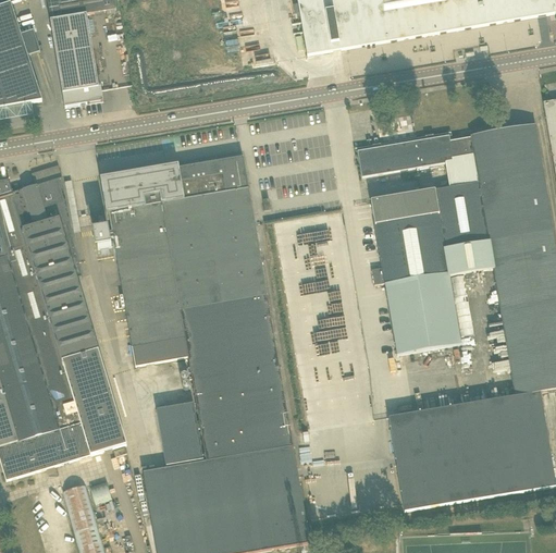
[(0,105),(41,98),(10,1),(13,0),(0,0),(0,105)]
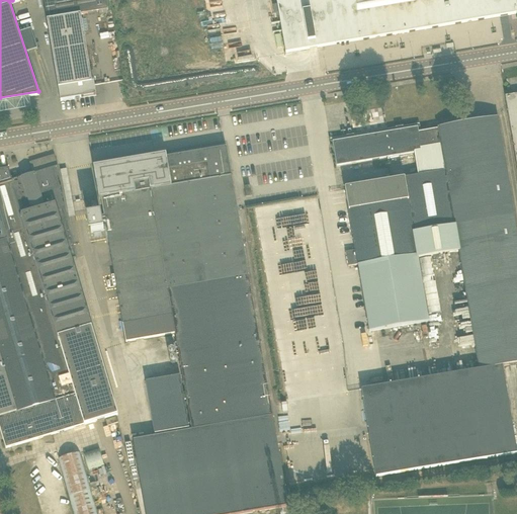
[(91,79),(80,11),(106,7),(106,6),(105,0),(42,0),(46,17),(60,98),(95,92),(93,78),(91,79)]
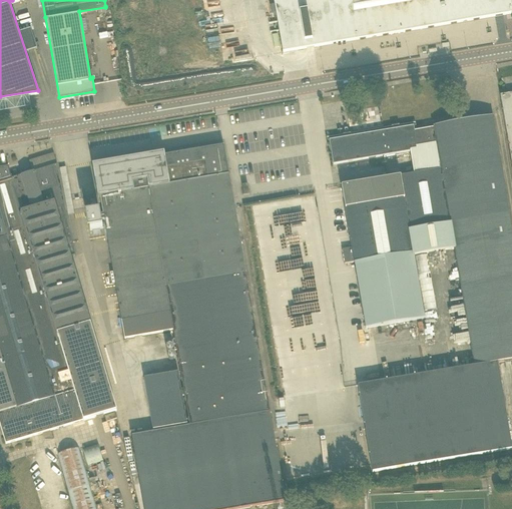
[(274,0),(282,49),(468,17),(511,9),(511,0),(274,0)]
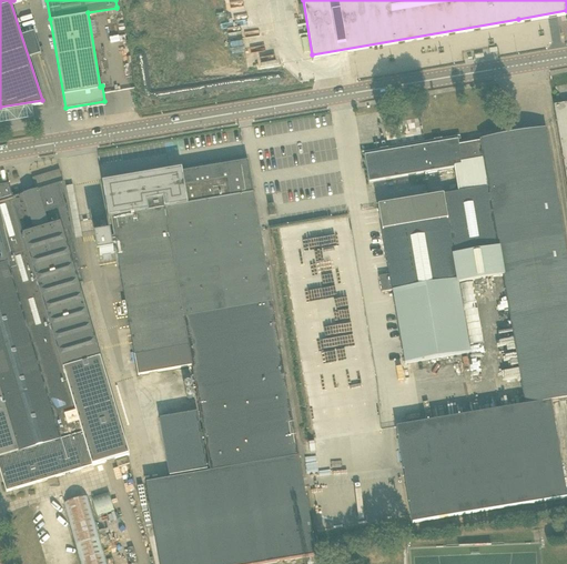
[(566,99),(560,101),(553,102),(566,184),(566,99)]
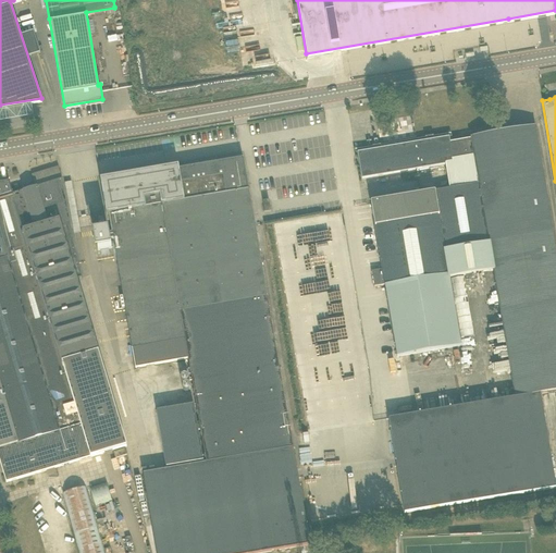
[(470,133),(470,135),(473,152),(478,180),(489,240),(493,266),(515,394),(539,390),(555,386),(555,252),(534,122),(470,133)]
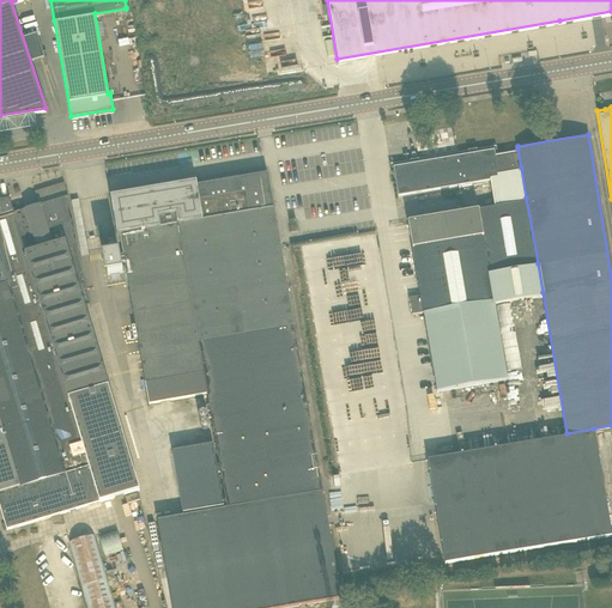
[(413,156),(407,157),(408,160),(393,163),(398,192),(498,175),(497,171),(521,168),(517,149),(495,152),(494,146),(414,159),(413,156)]
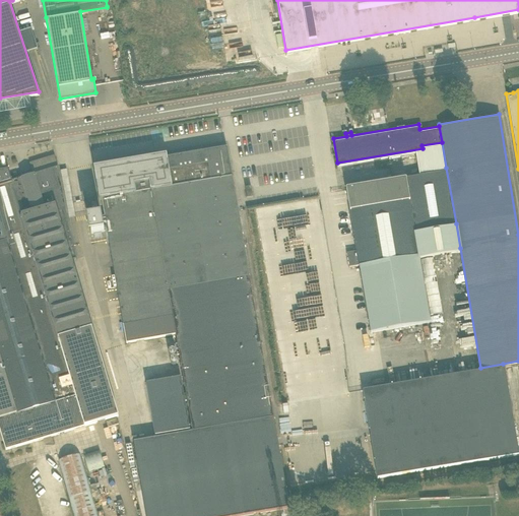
[(99,196),(101,195),(104,212),(87,215),(90,230),(106,227),(122,322),(172,313),(191,429),(133,439),(146,515),(220,515),(288,505),(276,434),(275,428),(232,173),(231,173),(225,144),(93,167),(99,196)]
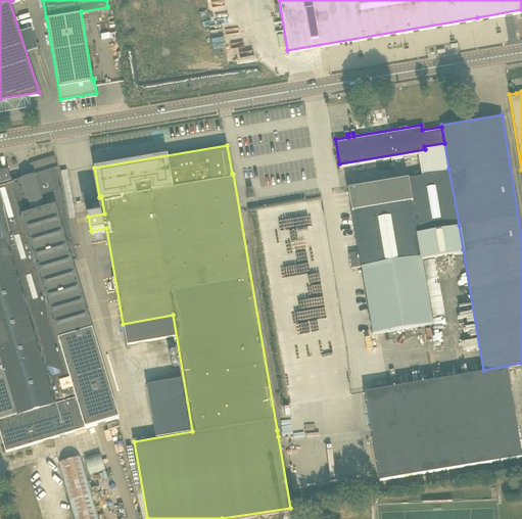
[(53,152),(29,159),(32,171),(56,163),(53,152)]
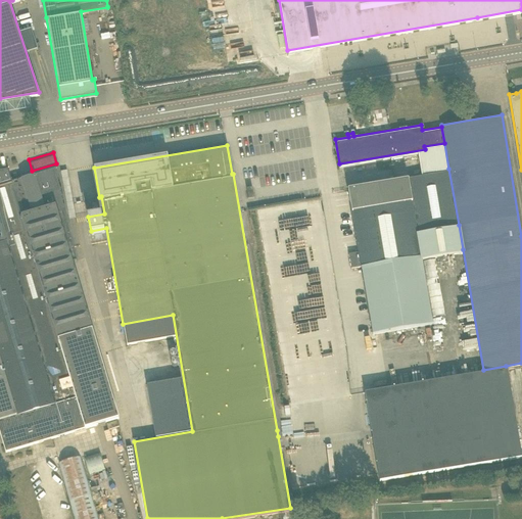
[(0,432),(5,449),(34,440),(117,415),(92,327),(72,257),(76,256),(68,230),(64,206),(60,174),(57,164),(11,178),(7,166),(0,167),(0,432)]
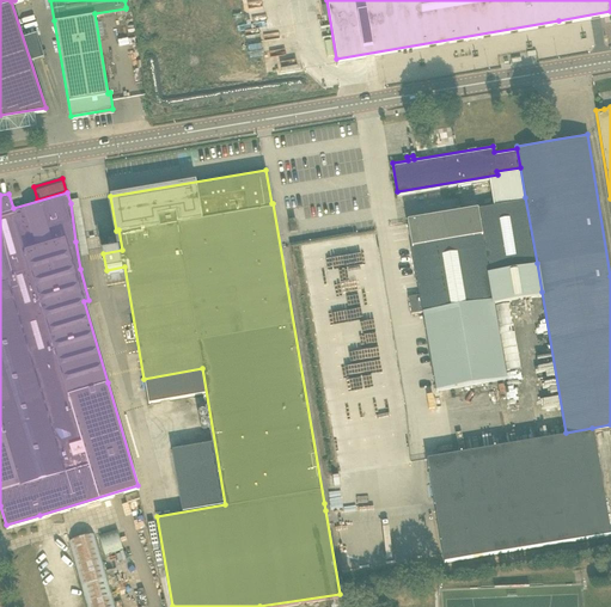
[(483,247),(488,271),(537,263),(525,197),(476,206),(480,226),(483,247)]
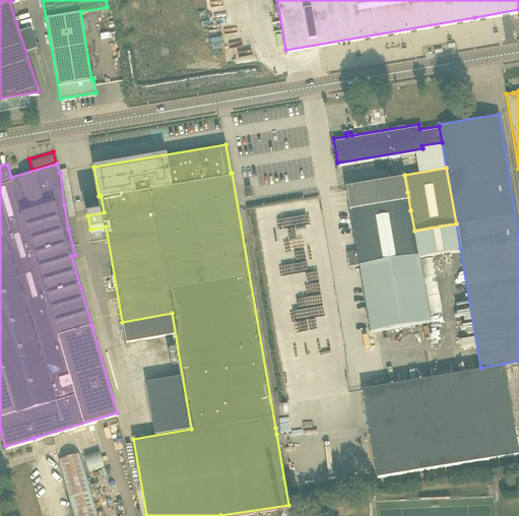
[(407,192),(404,175),(345,185),(348,202),(407,192)]
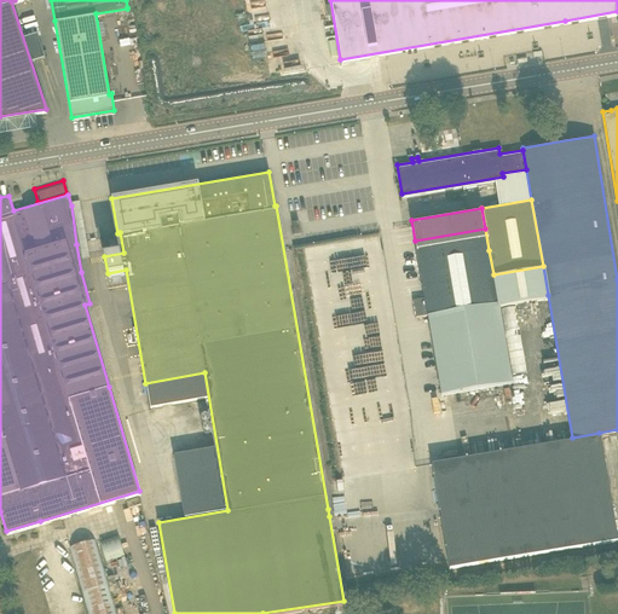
[(512,380),(498,305),(497,301),(494,274),(489,250),(485,229),(415,241),(423,295),(413,297),(415,314),(427,312),(440,392),(452,389),(512,380)]
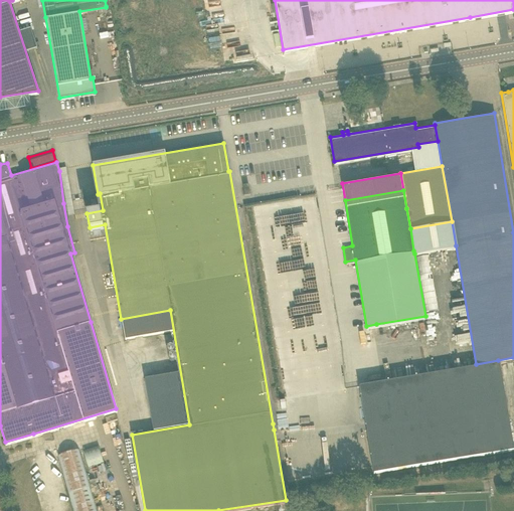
[(258,209),(267,310),(288,308),(284,263),(277,264),(276,249),(282,249),(281,237),(286,236),(285,227),(299,225),(301,247),(320,246),(315,194),(247,201),(248,209),(258,209)]
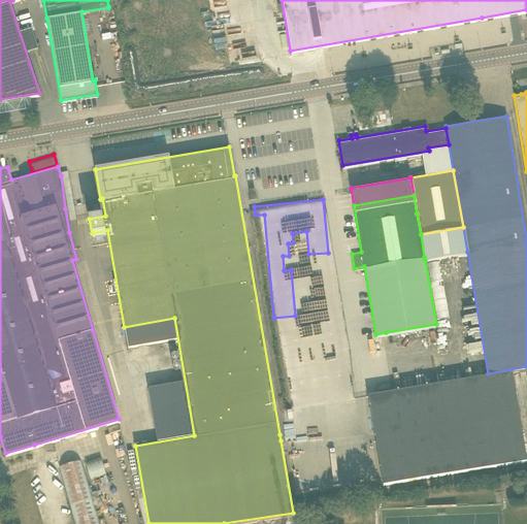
[(425,260),(467,252),(463,227),(421,234),(424,257),(425,260)]
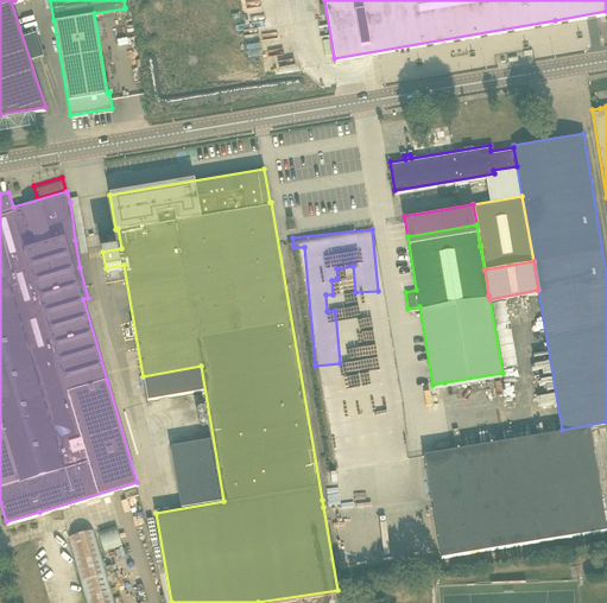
[(606,527),(588,425),(562,430),(423,452),(441,554),(606,527)]
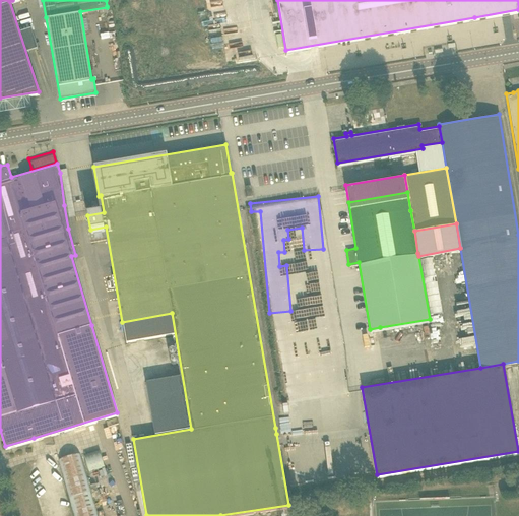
[(145,380),(154,433),(189,427),(180,374),(145,380)]
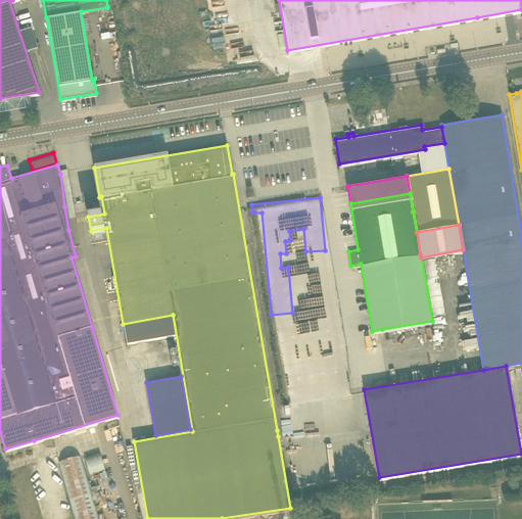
[(284,404),(285,422),(294,421),(293,403),(284,404)]
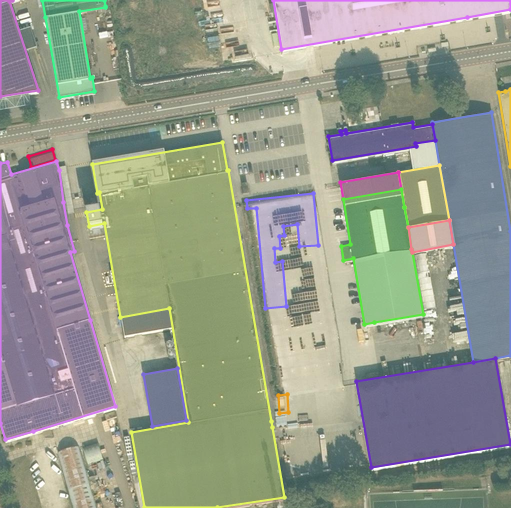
[(105,417),(113,415),(116,414),(114,408),(104,411),(105,417)]
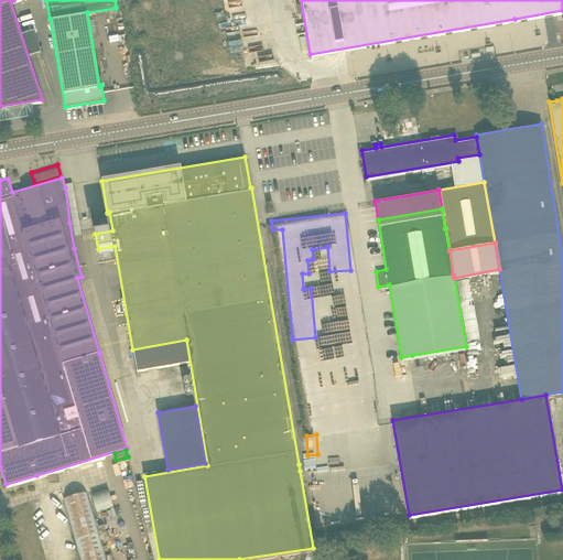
[(112,504),(106,484),(89,490),(95,509),(112,504)]
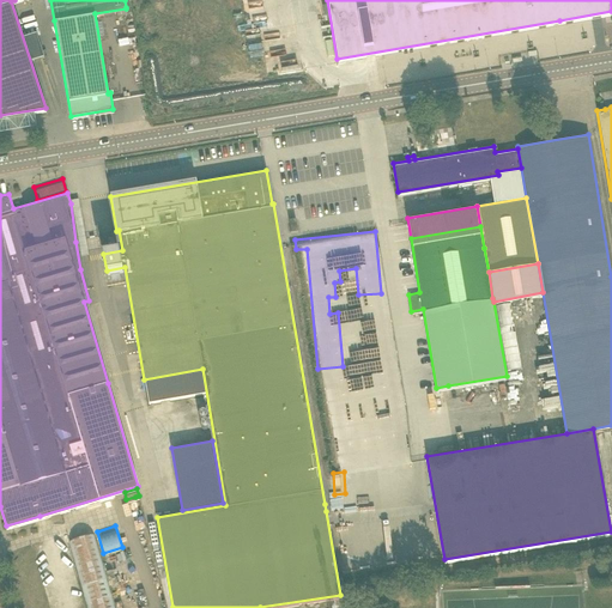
[(115,607),(94,530),(70,537),(67,539),(88,607),(115,607)]
